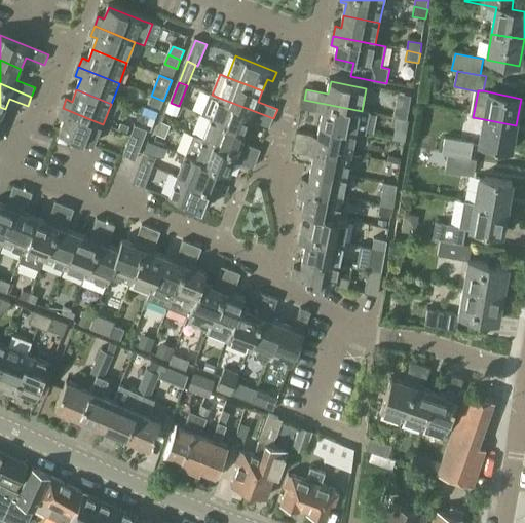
[(163,101),(151,96),(147,105),(160,110),(163,101)]
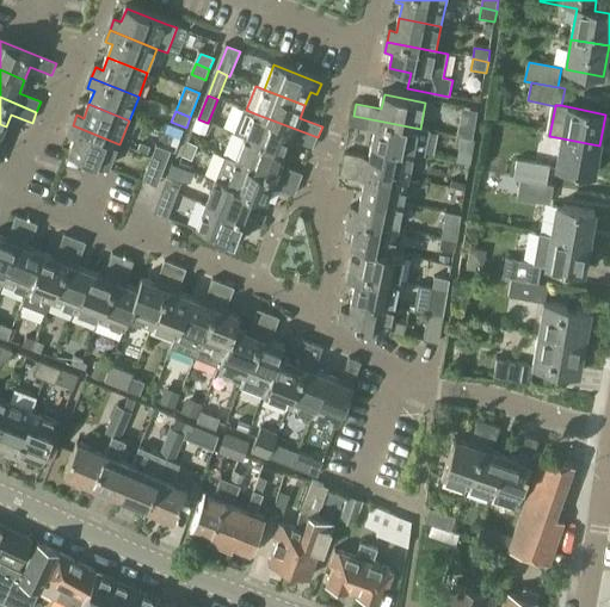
[(254,113),(246,137),(287,153),(291,140),(313,148),(318,137),(254,113)]
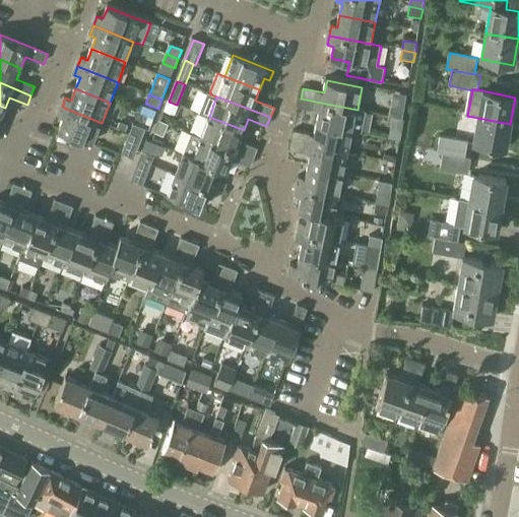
[(320,113),(318,124),(353,131),(358,110),(301,99),(299,108),(320,113)]
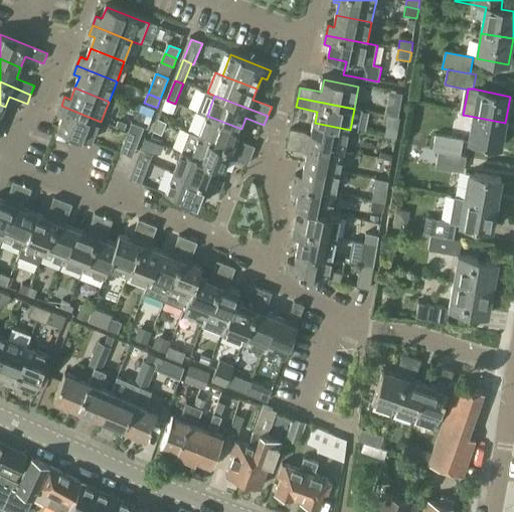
[(166,104),(162,112),(172,115),(175,107),(166,104)]
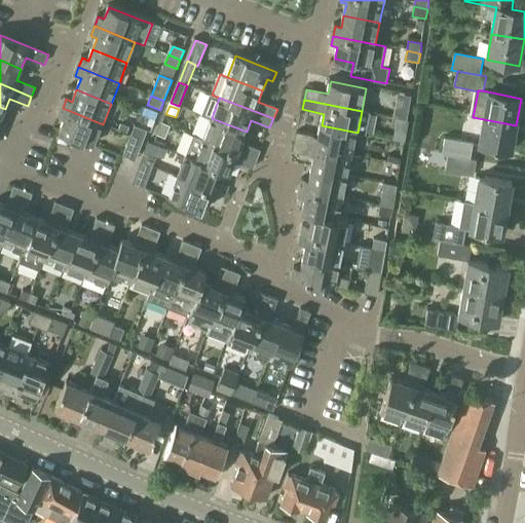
[(103,124),(63,108),(59,117),(65,119),(60,133),(95,146),(103,124)]
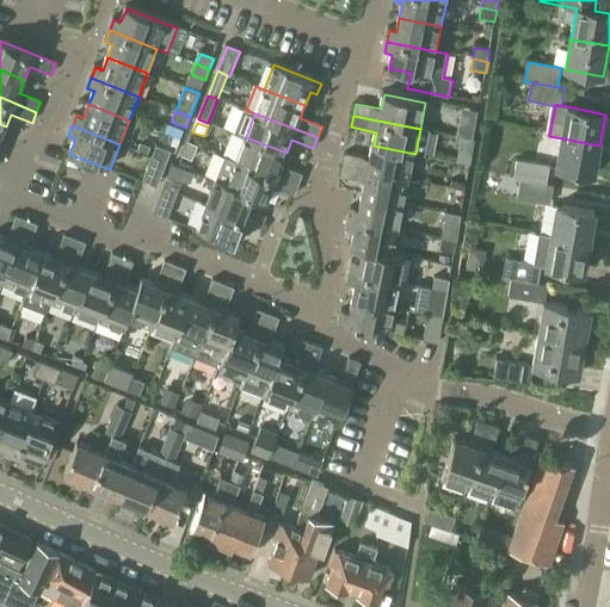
[(461,127),(460,136),(474,138),(476,129),(461,127)]
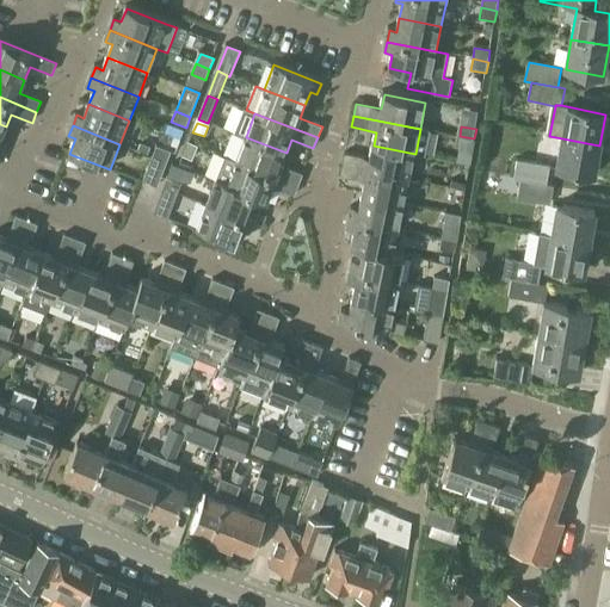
[(173,128),(171,136),(180,140),(184,131),(173,128)]
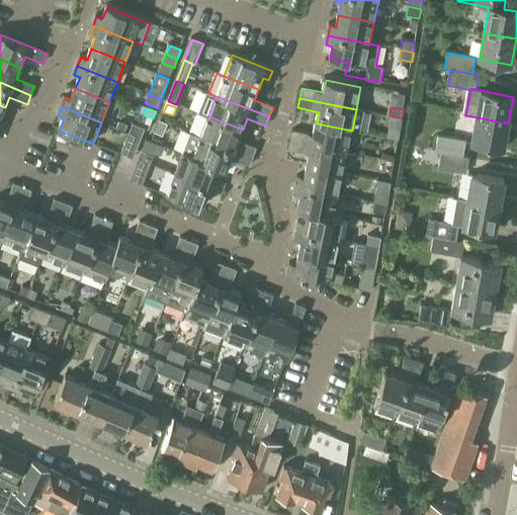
[(208,116),(200,137),(254,158),(257,149),(238,141),(243,130),(208,116)]
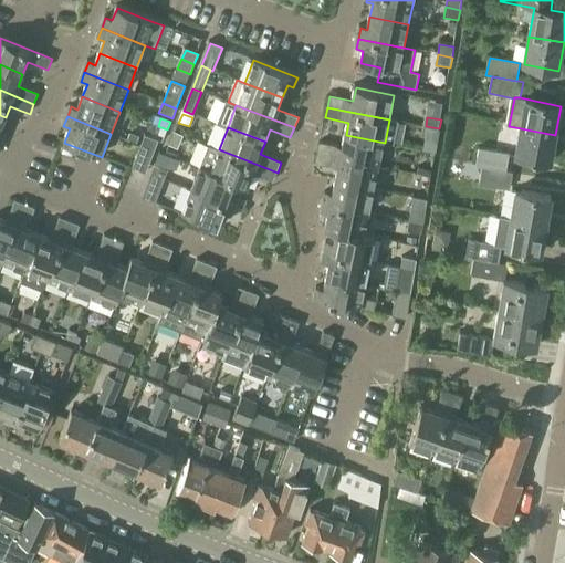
[(428,127),(424,150),(436,153),(439,129),(428,127)]
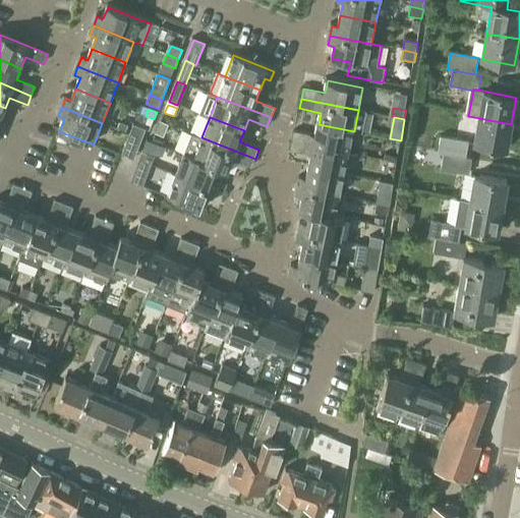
[(511,124),(479,118),(474,145),(506,150),(511,124)]
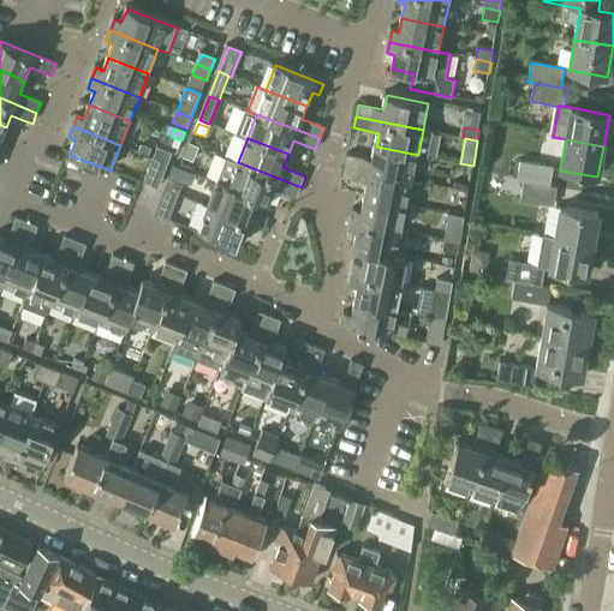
[(200,148),(190,144),(184,157),(195,162),(200,148)]
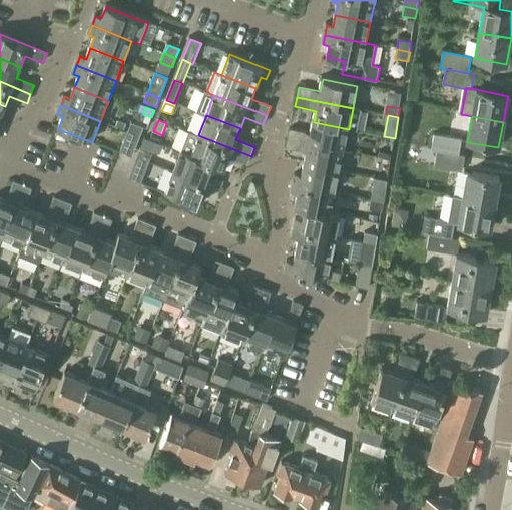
[(291,129),(289,139),(344,150),(349,129),(314,122),(311,134),(291,129)]
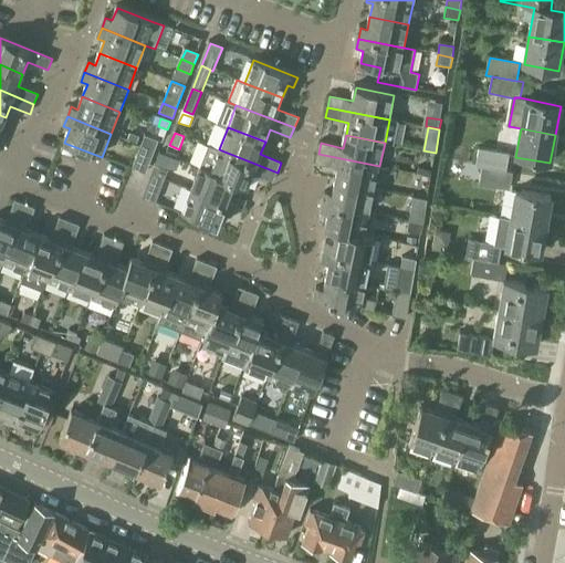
[(146,136),(142,146),(155,150),(158,141),(146,136)]
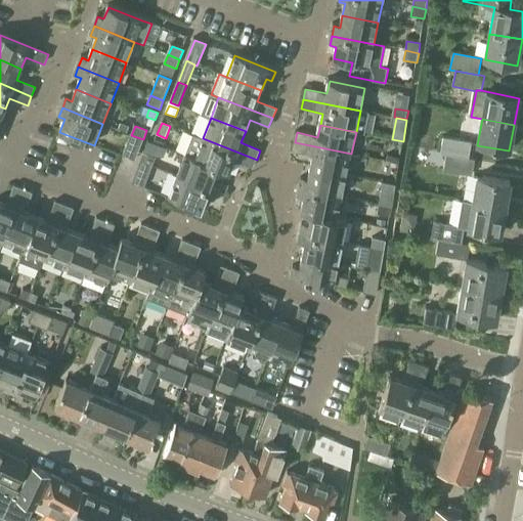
[(143,139),(131,135),(123,157),(135,161),(143,139)]
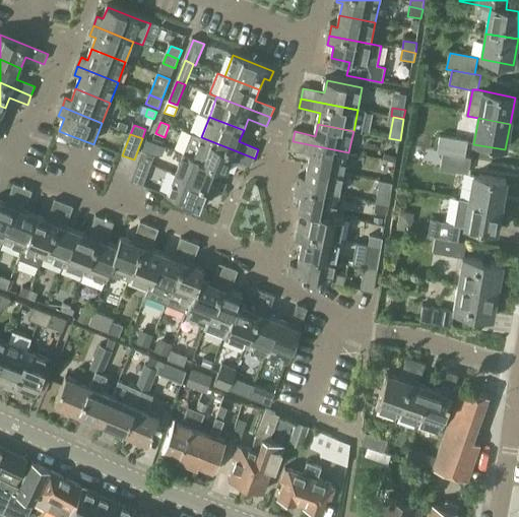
[(192,134),(184,155),(217,169),(228,173),(233,159),(251,168),(255,158),(201,137),(192,134)]
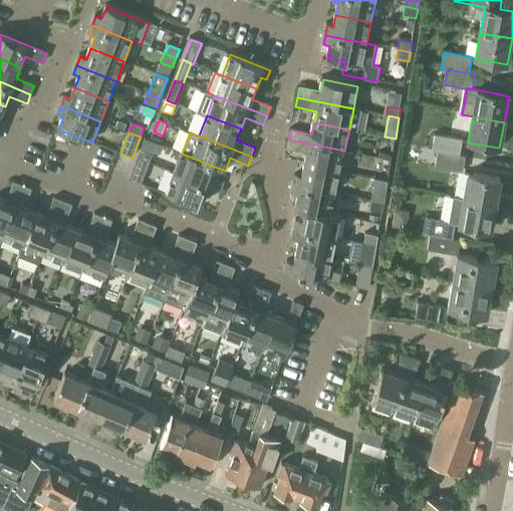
[(433,152),(439,153),(439,152),(460,156),(463,141),(436,136),(433,152)]
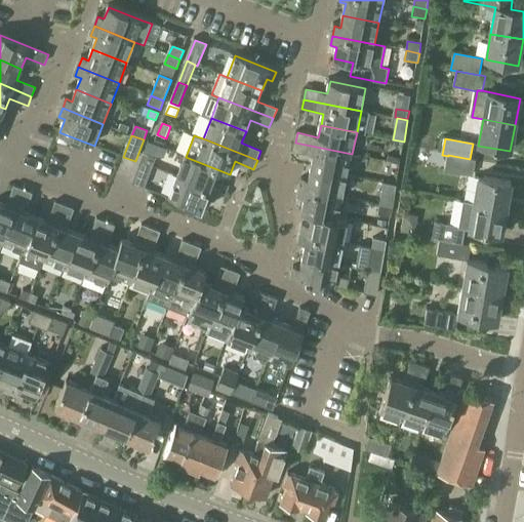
[(314,157),(311,169),(348,176),(352,154),(295,143),(293,152),(314,157)]
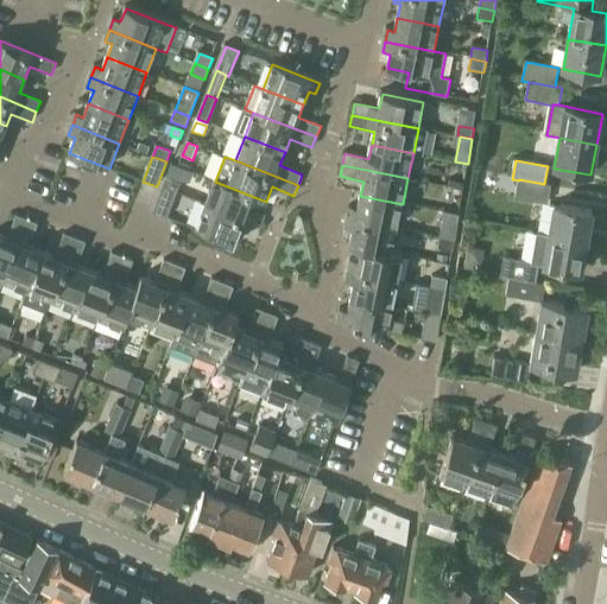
[(168,177),(164,189),(177,194),(181,183),(168,177)]
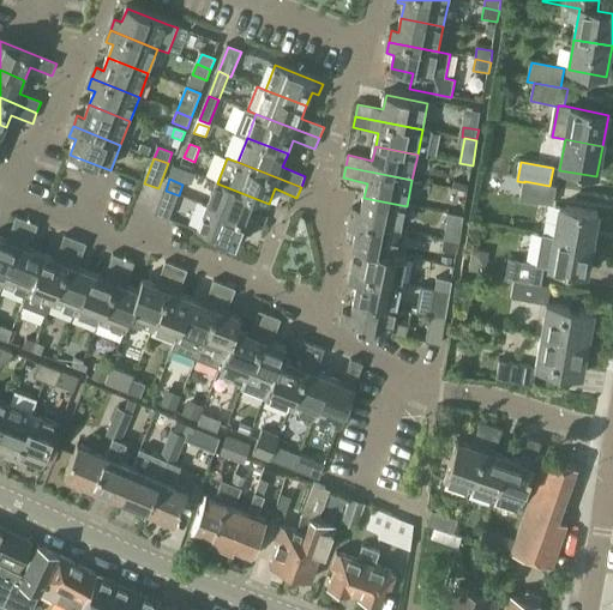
[(524,181),(524,182),(521,200),(553,206),(557,187),(550,186),(524,181)]
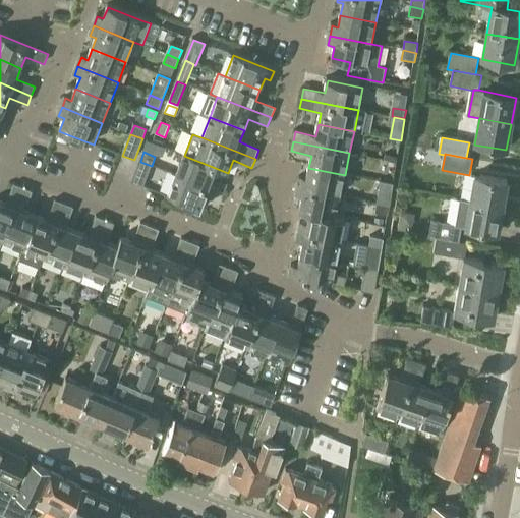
[(184,156),(176,175),(217,191),(220,181),(214,179),(218,169),(184,156)]
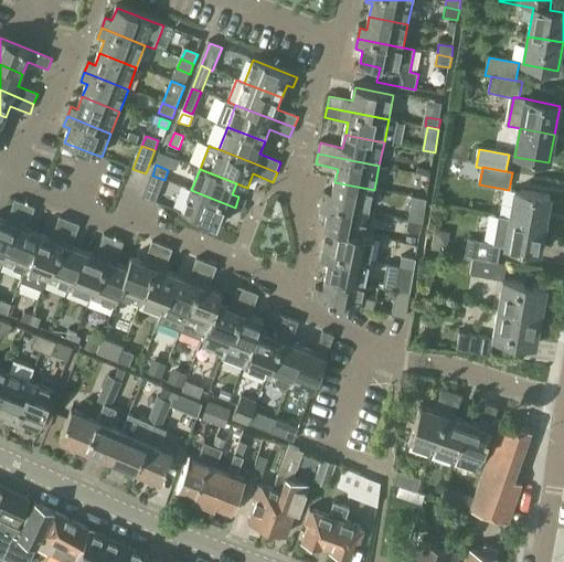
[(165,180),(152,176),(144,199),(156,203),(165,180)]
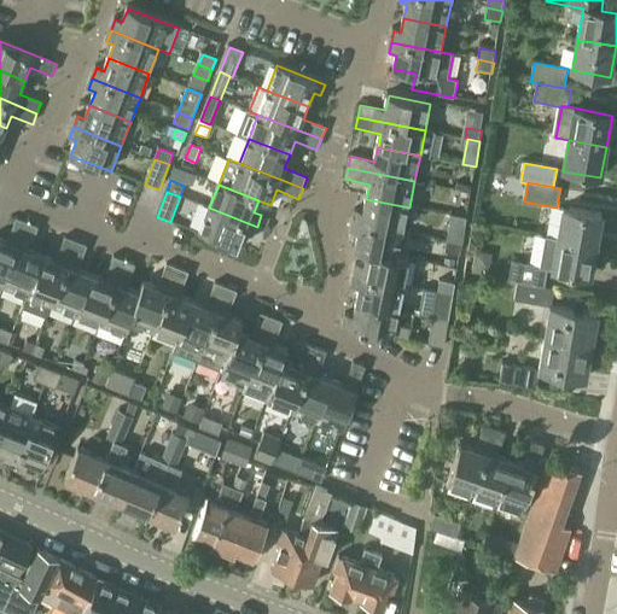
[(356,211),(354,223),(403,233),(409,208),(366,199),(364,214),(356,211)]
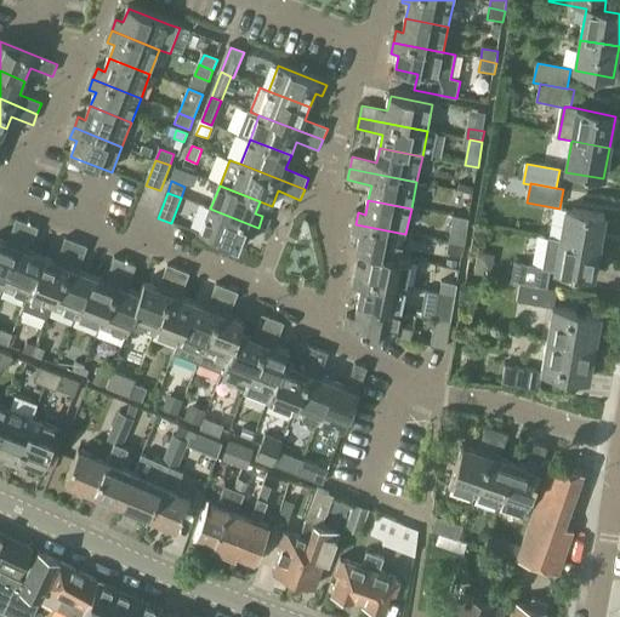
[(259,228),(210,209),(200,234),(240,250),(246,235),(254,239),(259,228)]
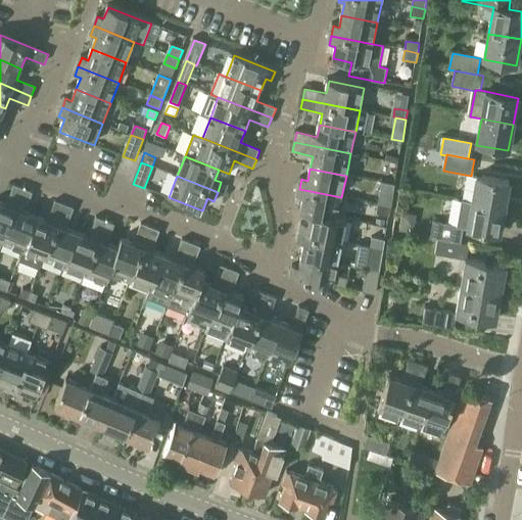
[(477,177),(473,203),(505,209),(510,183),(477,177)]
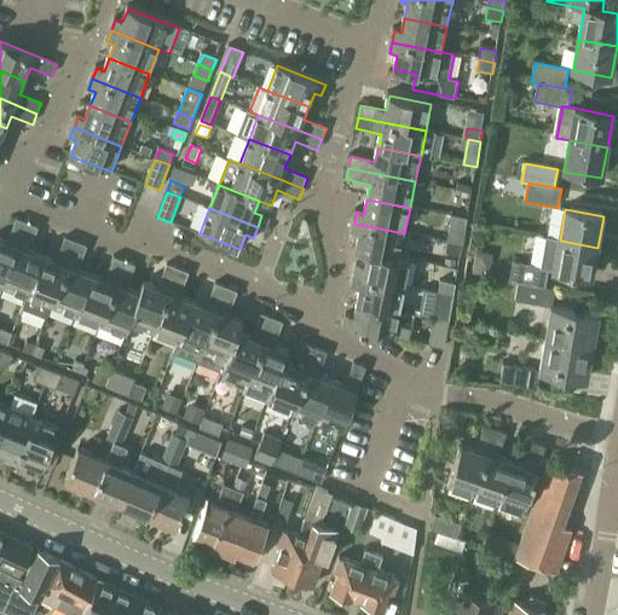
[(454,216),(449,243),(463,245),(468,219),(454,216)]
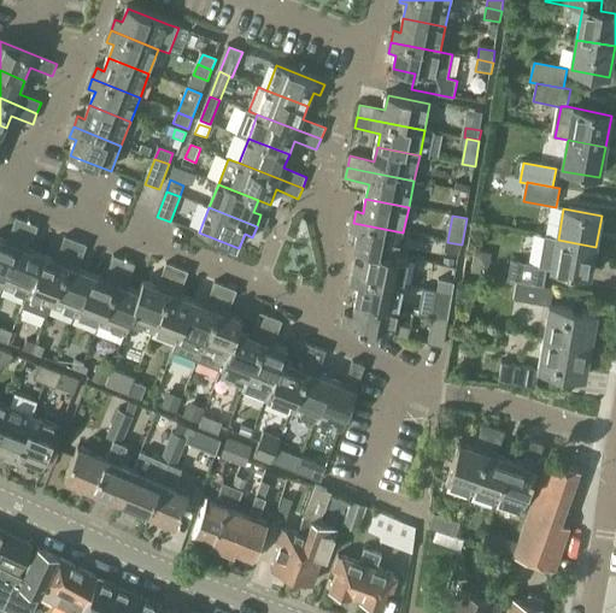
[(0,286),(4,287),(28,224),(17,220),(9,242),(0,239),(0,286)]
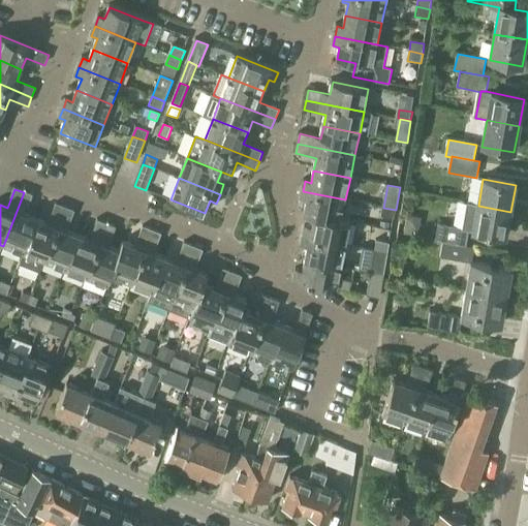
[(304,215),(314,217),(314,216),(341,221),(341,220),(345,199),(303,191),(301,200),(307,203),(304,215)]
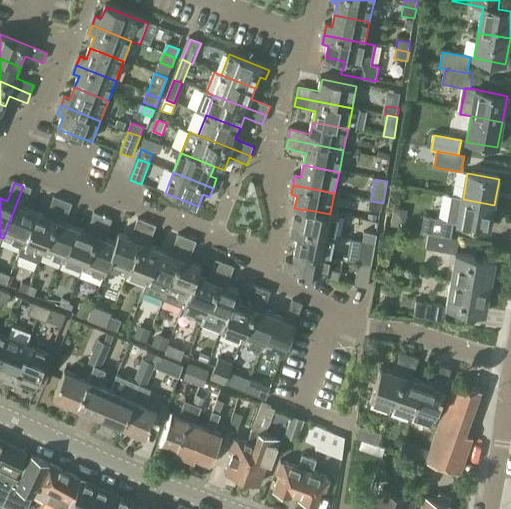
[(3,238),(23,246),(36,212),(24,208),(31,189),(23,186),(3,238)]
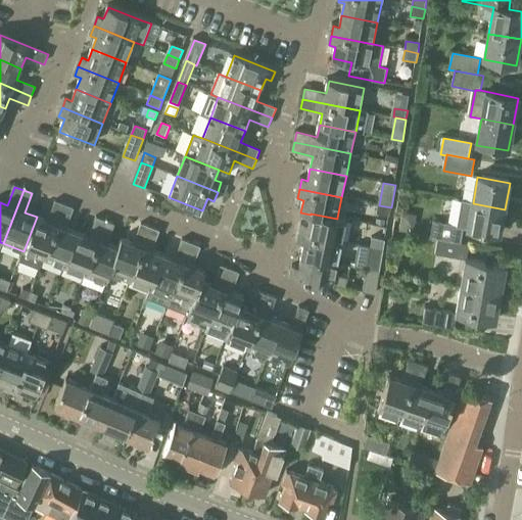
[(438,240),(460,243),(462,229),(500,236),(505,209),(473,203),(463,201),(458,227),(434,223),(431,238),(438,240)]
